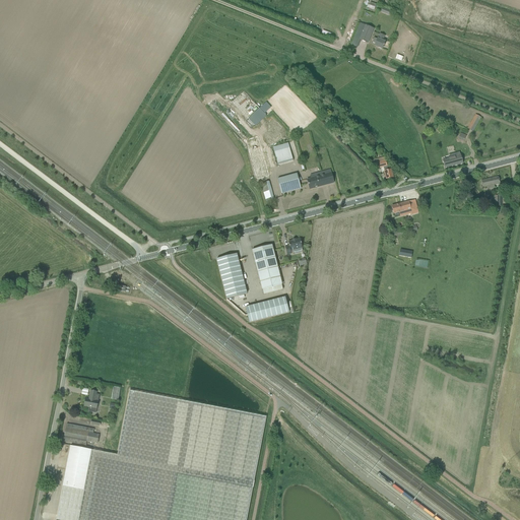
[(360,40),(368,44),(374,28),(366,25),(360,40)]
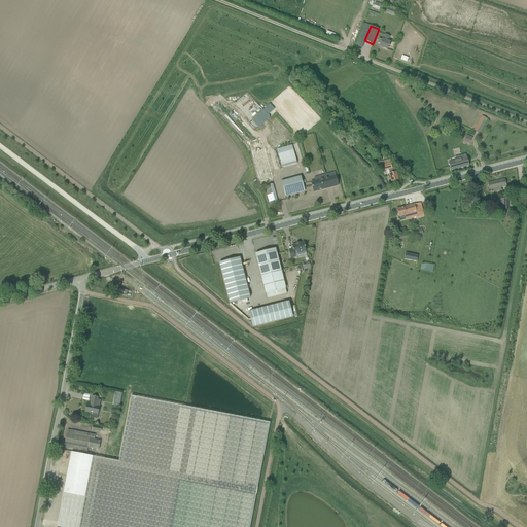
[(390,36),(385,34),(382,40),(379,39),(377,43),(380,45),(380,46),(387,49),(390,42),(388,41),(390,36)]
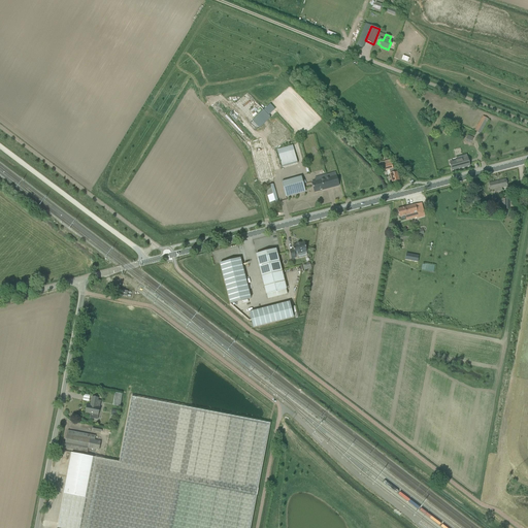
[(331,118),(336,103),(333,101),(328,117),(331,118)]
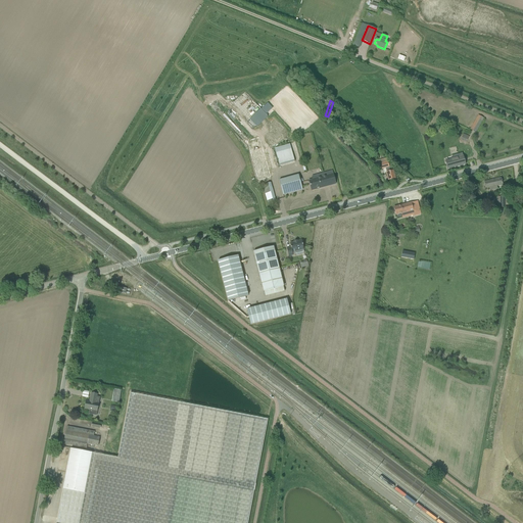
[(268,102),(260,109),(266,114),(273,108),(268,102)]
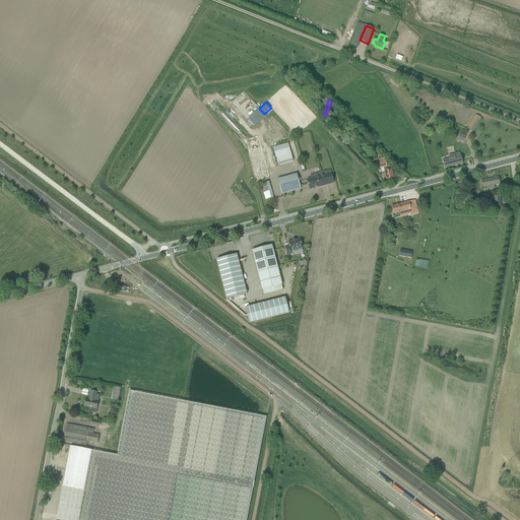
[(254,123),(258,119),(254,115),(249,119),(254,123)]
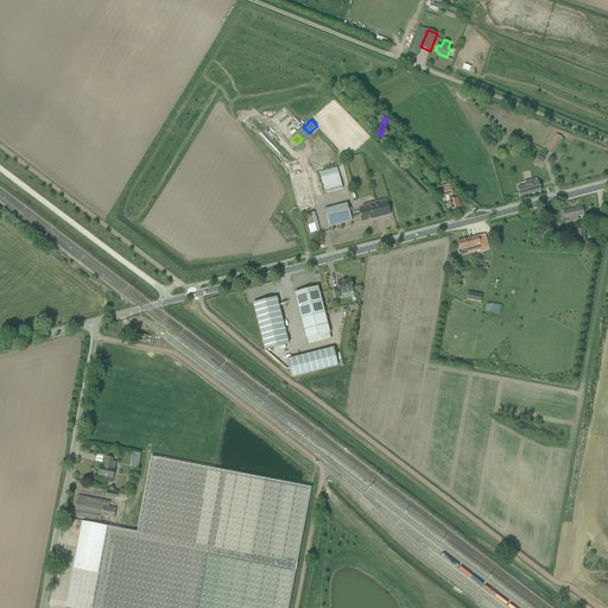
[(553,154),(559,144),(563,138),(556,134),(548,151),(553,154)]
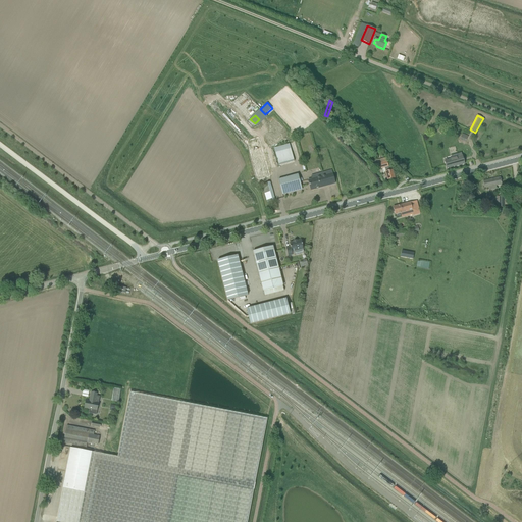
[(468,137),(463,134),(460,140),(466,142),(468,137)]
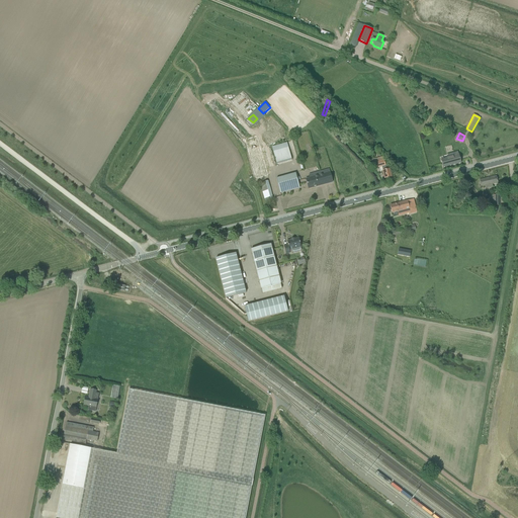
[(277,165),(292,161),(288,148),(273,152),(277,165)]
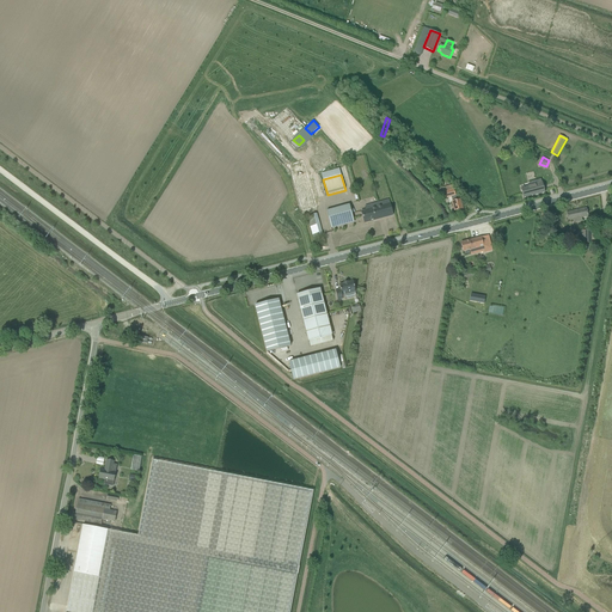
[(521,189),(524,199),(545,193),(543,183),(542,179),(530,183),(530,187),(521,189)]
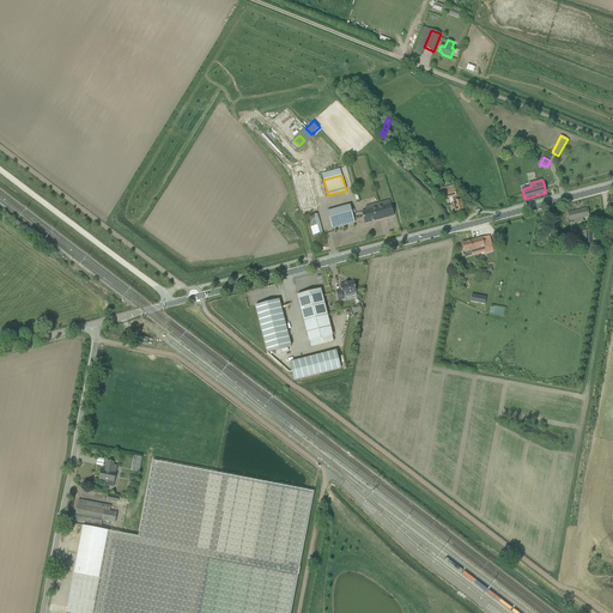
[(453,202),(455,212),(463,210),(461,200),(457,201),(456,196),(455,189),(445,192),(448,199),(451,198),(454,202),(453,202)]
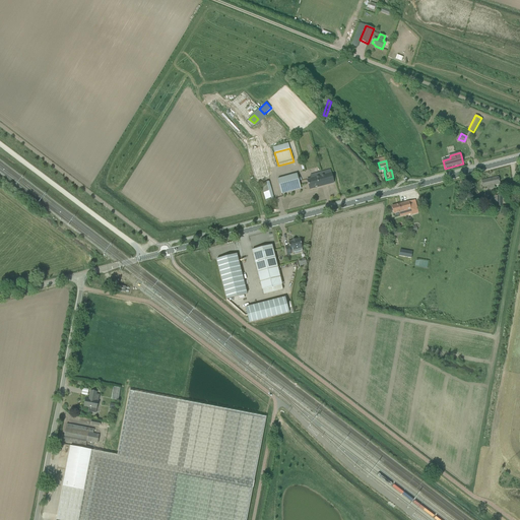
[(297,174),(277,180),(281,194),(301,189),(297,174)]
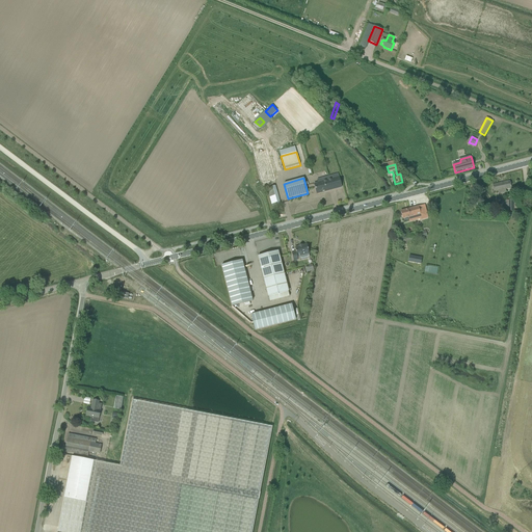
[(317,180),(318,183),(314,184),(317,194),(342,187),(339,178),(323,182),(322,178),(317,180)]
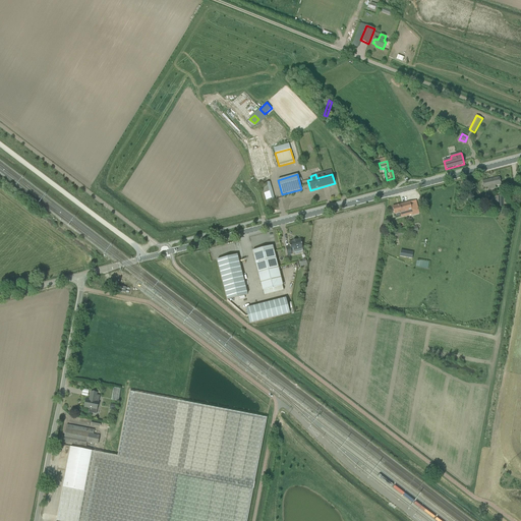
[(501,184),(500,177),(482,181),(483,188),(487,187),(488,189),(496,188),(496,186),(501,184)]
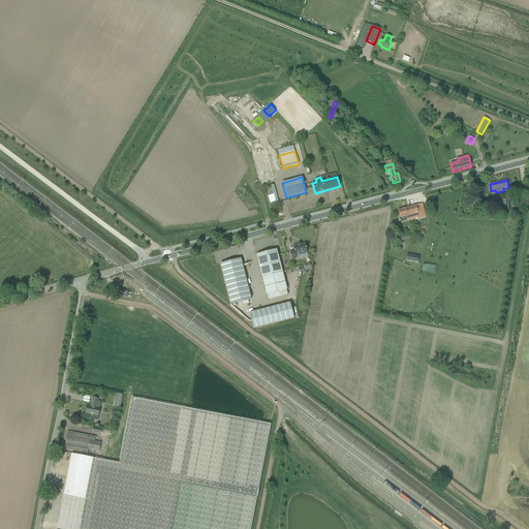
[(279,203),(274,185),(266,187),(271,206),(279,203)]
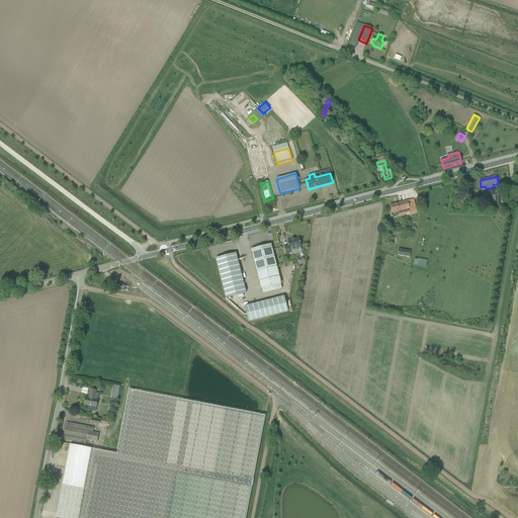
[(417,212),(413,199),(408,201),(390,205),(392,213),(398,212),(399,217),(407,213),(411,213),(417,212)]
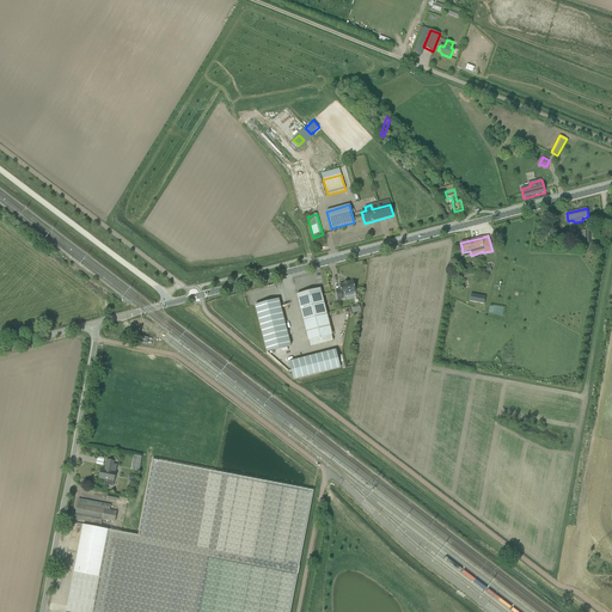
[(490,264),(456,275),(457,281),(481,275),(482,280),(490,277),(489,273),(491,271),(490,264)]
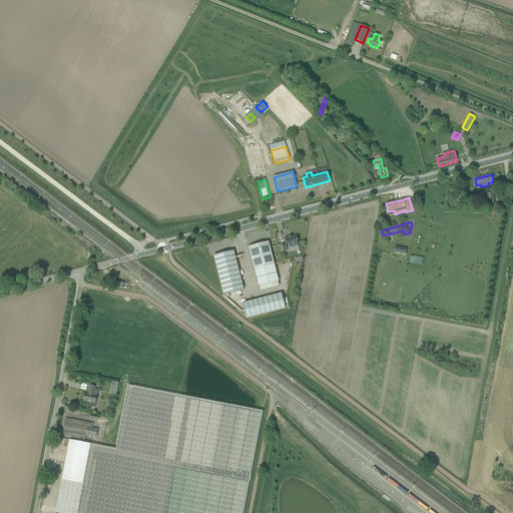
[(286,242),(282,243),(284,251),(288,250),(287,247),(299,244),(296,236),(292,237),(292,236),(289,237),(285,239),(286,242)]
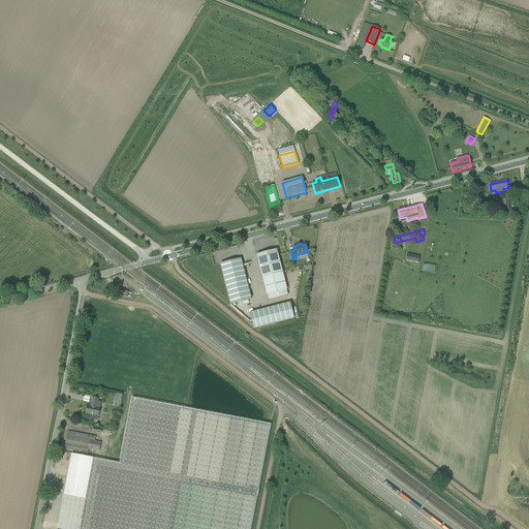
[(267,296),(268,294),(286,290),(287,290),(277,249),(267,252),(267,251),(261,253),(256,254),(267,296)]
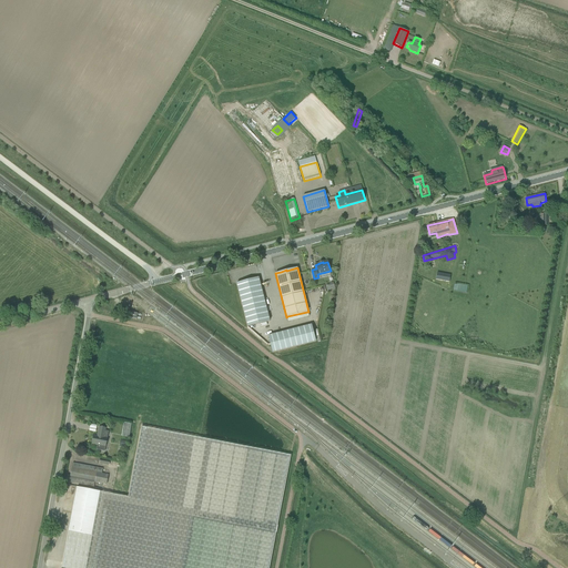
[(436,279),(449,282),(450,275),(437,272),(436,279)]
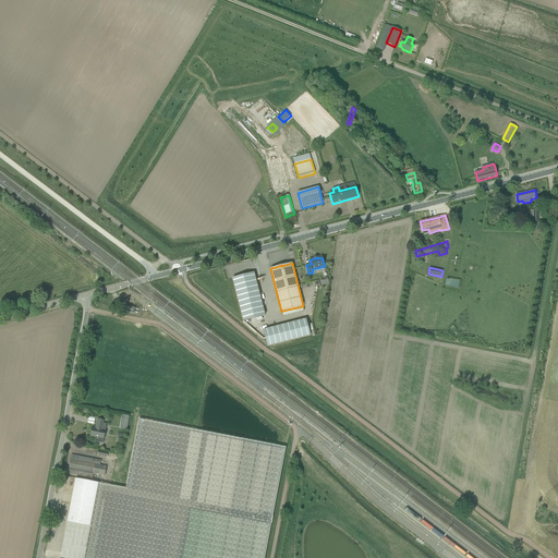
[(233,278),(244,320),(266,315),(255,273),(250,274),(249,274),(243,275),(243,276),(233,278)]
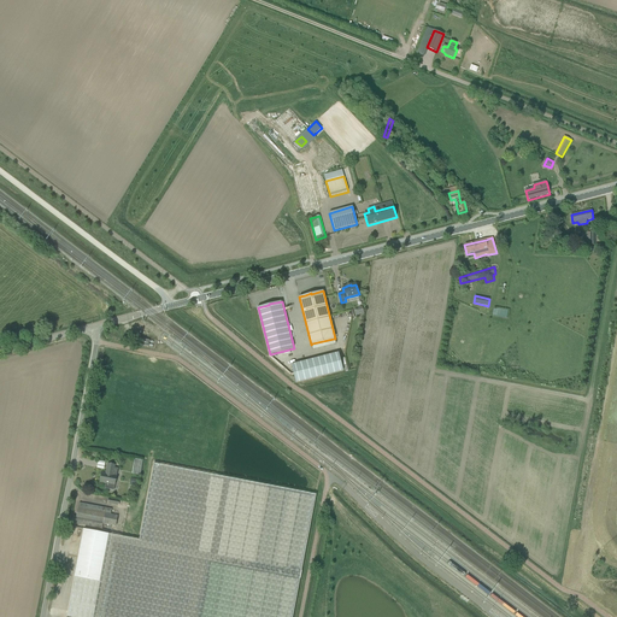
[(493,315),(506,318),(509,311),(494,307),(493,315)]
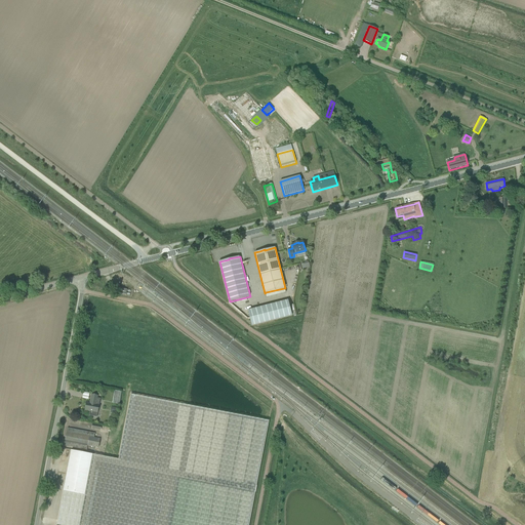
[(288,300),(248,311),(252,326),(292,316),(288,300)]
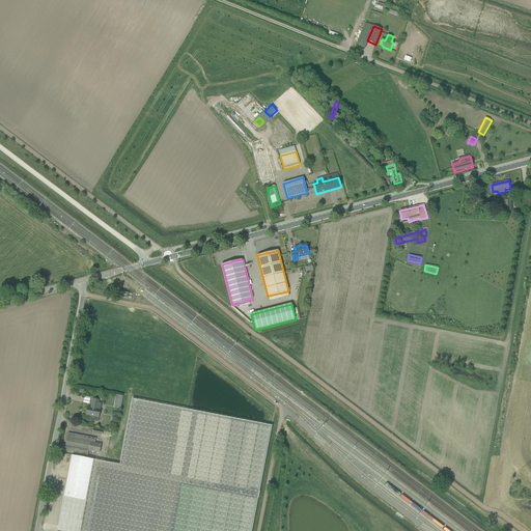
[(251,530),(272,426),(133,399),(134,395),(129,394),(115,465),(72,455),(57,530),(251,530)]
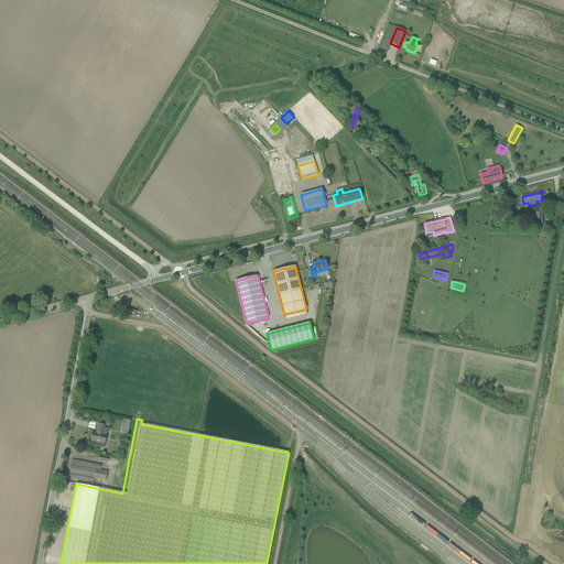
[(91,442),(96,442),(96,447),(104,448),(105,444),(108,429),(105,427),(105,425),(98,424),(97,433),(93,433),(91,442)]
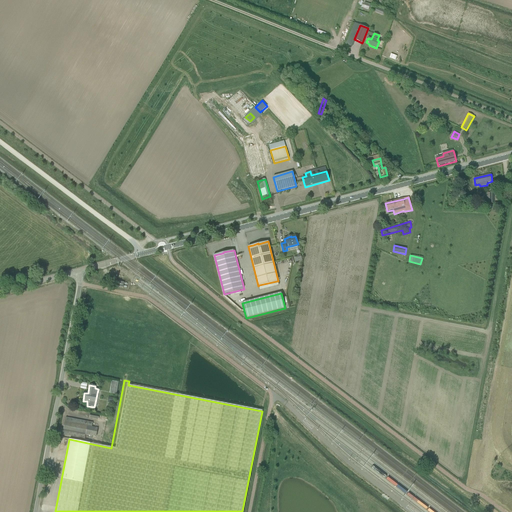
[(63,430),(86,435),(96,436),(98,429),(65,422),(63,430)]
